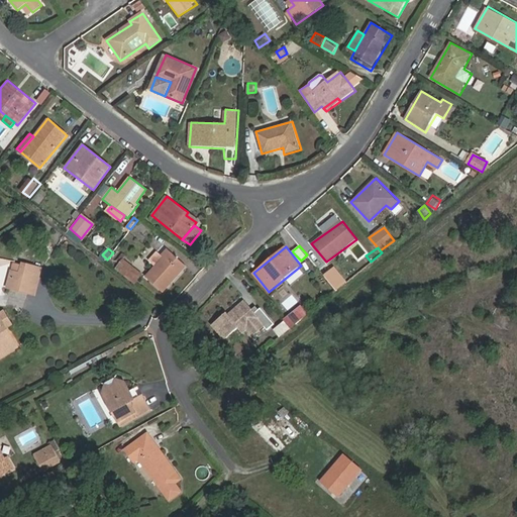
[(161,255),(163,257),(144,277),(161,293),(187,267),(168,248),(161,255)]
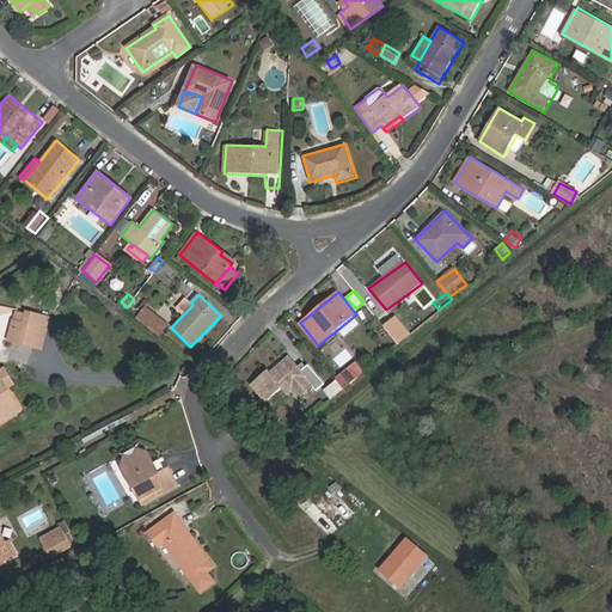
[(20,330),(16,343),(32,348),(37,328),(26,324),(29,312),(19,308),(17,320),(14,322),(13,328),(20,330)]
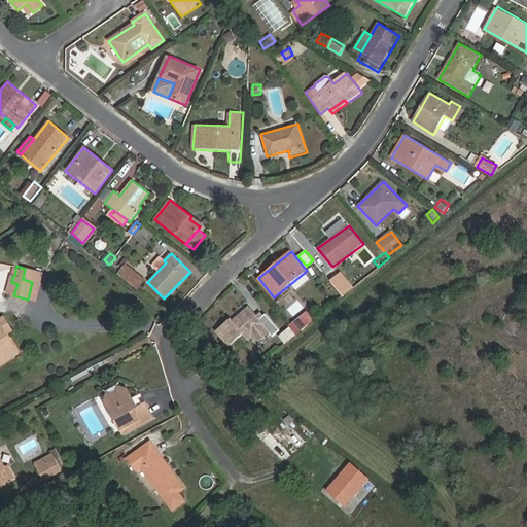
[(130,272),(123,268),(115,276),(121,281),(128,275),(130,272)]
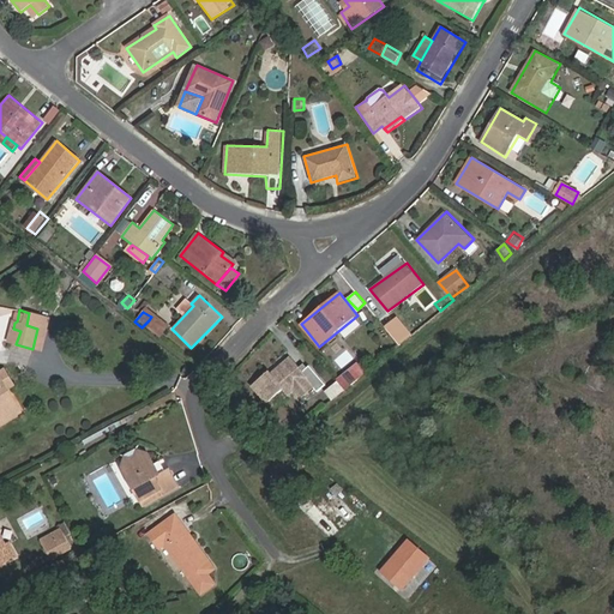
[(156,338),(162,331),(149,320),(142,327),(156,338)]
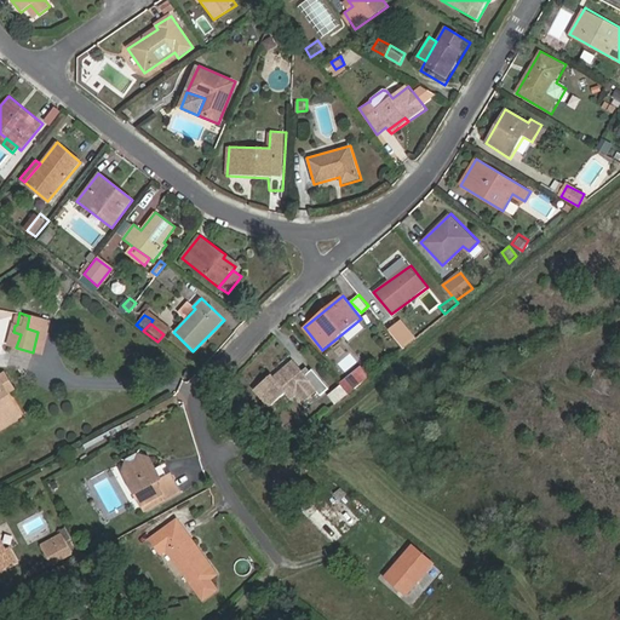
[(412,340),(402,326),(391,333),(403,348),(412,340)]
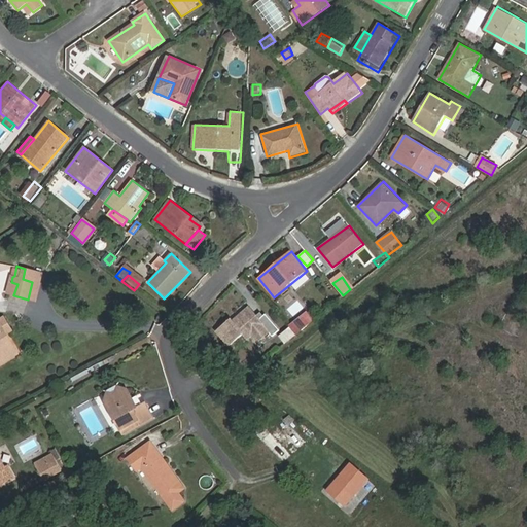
[(11,282),(7,293),(13,295),(18,284),(11,282)]
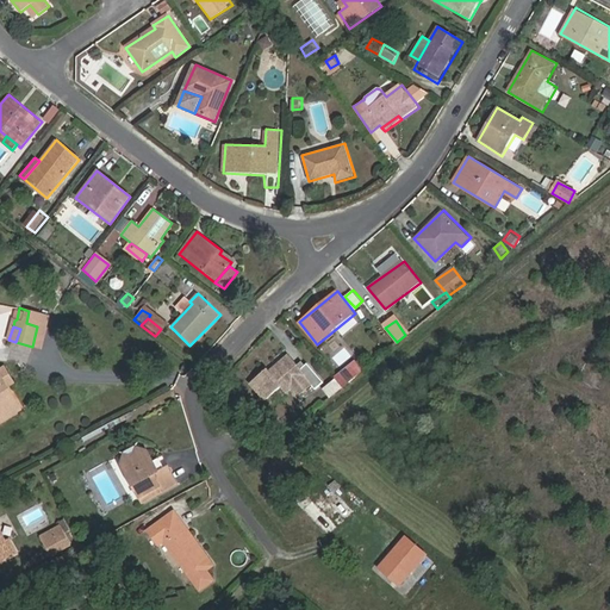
[(32,347),(42,349),(48,329),(37,327),(32,347)]
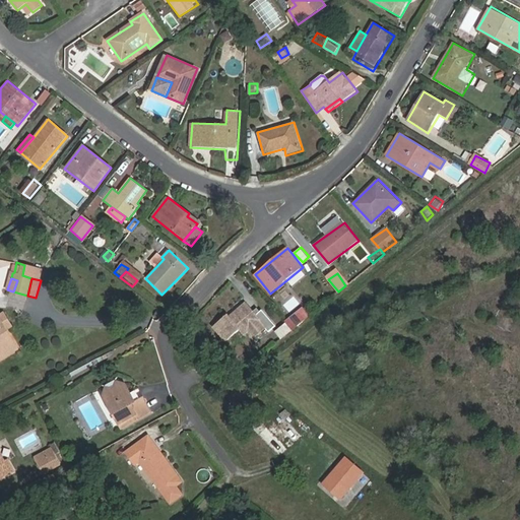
[(232,314),(229,314),(212,326),(224,342),(241,330),(244,335),(262,321),(248,302),(232,314)]
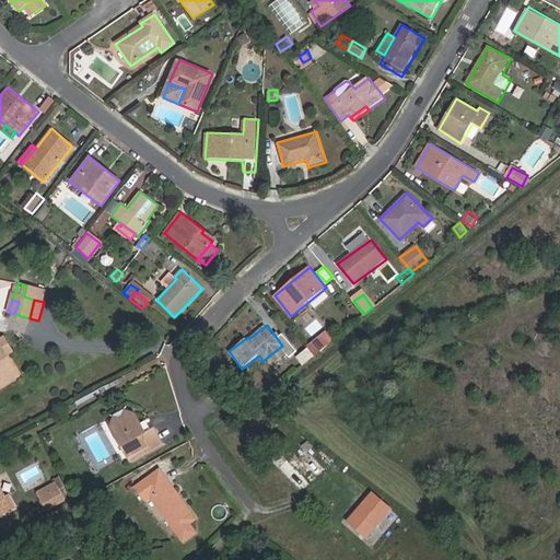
[(316,353),(335,338),(327,329),(308,343),(316,353)]
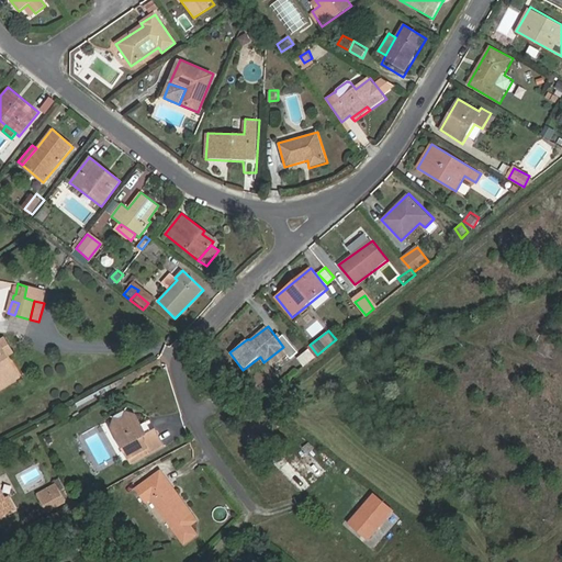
[(12,351),(4,336),(0,338),(0,347),(4,355),(12,351)]
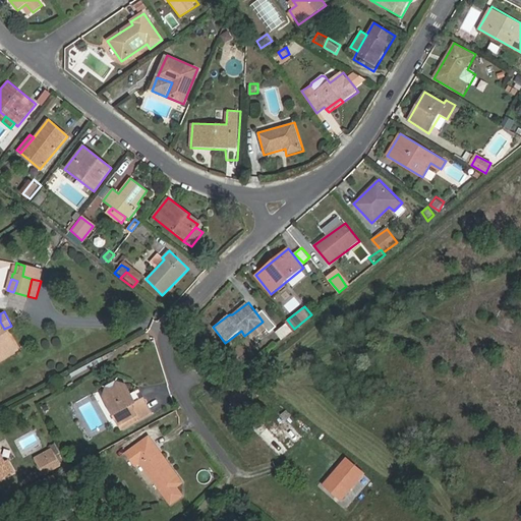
[(4,329),(0,322),(0,361),(17,352),(4,329)]
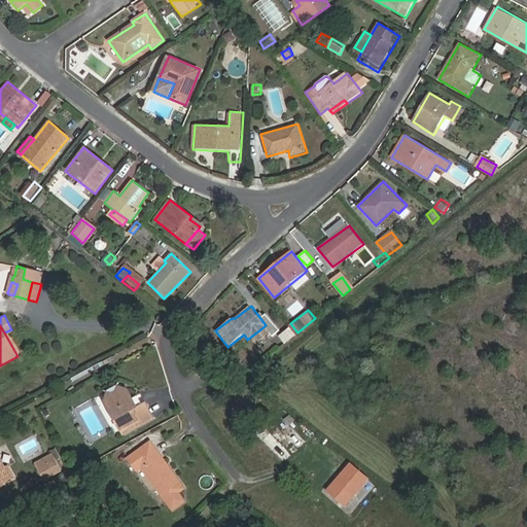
[(107,400),(130,387),(131,386),(120,381),(117,389),(109,388),(107,400)]
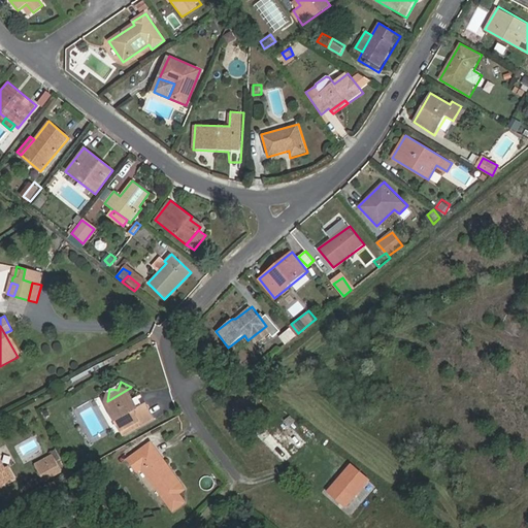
[(142,407),(136,398),(130,388),(107,401),(123,428),(139,418),(142,422),(144,426),(159,418),(151,402),(146,405),(142,407)]
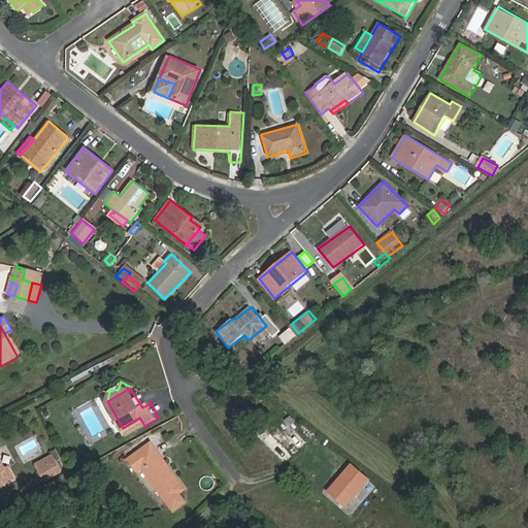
[(146,405),(142,396),(136,398),(142,407),(146,405)]
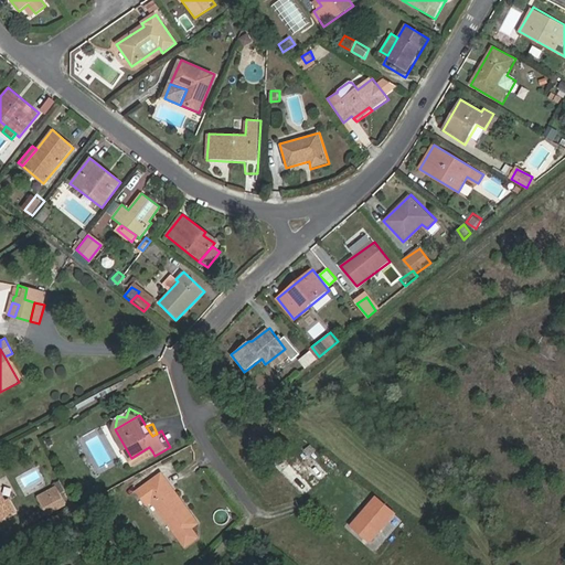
[(131,458),(134,461),(152,451),(149,447),(131,458)]
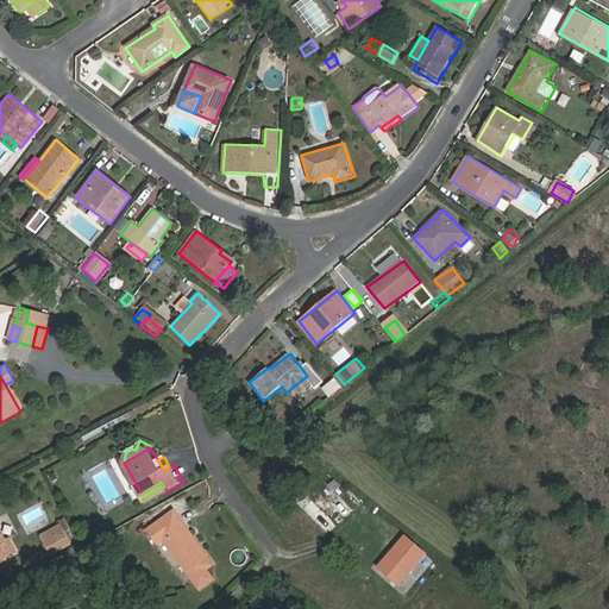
[(355,512),(328,483),(300,509),(327,538),(355,512)]
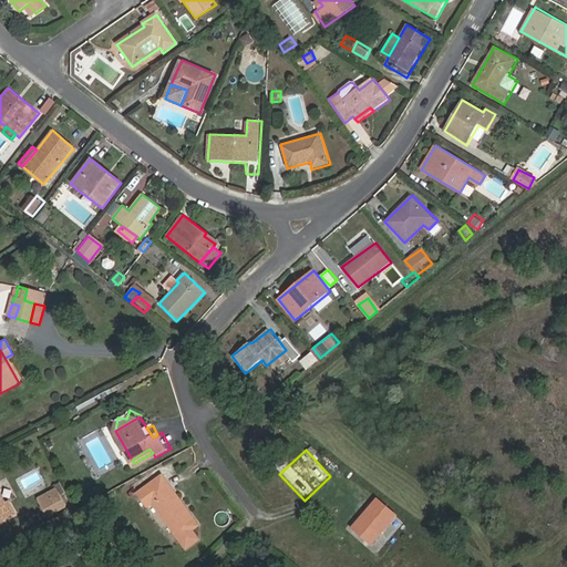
[(198,526),(163,476),(137,494),(148,508),(153,505),(186,550),(198,540),(192,532),(198,526)]
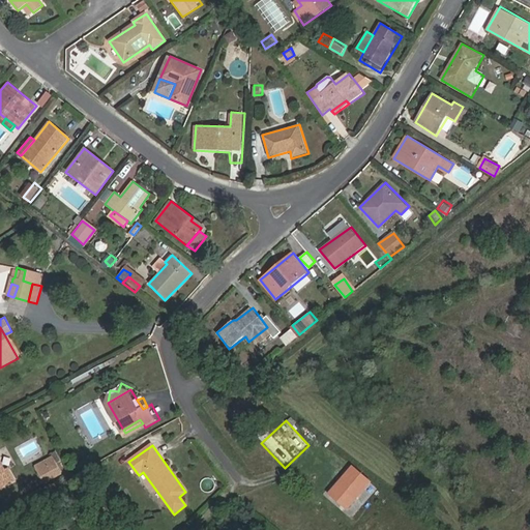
[(46,465),(49,469),(39,475),(45,486),(61,476),(52,461),(46,465)]
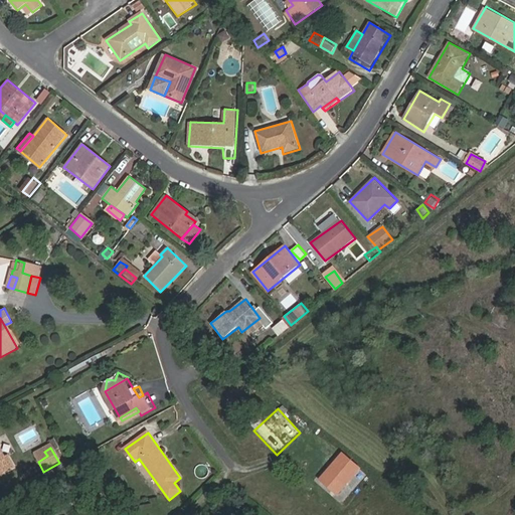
[(44,452),(34,456),(38,462),(47,456),(44,452)]
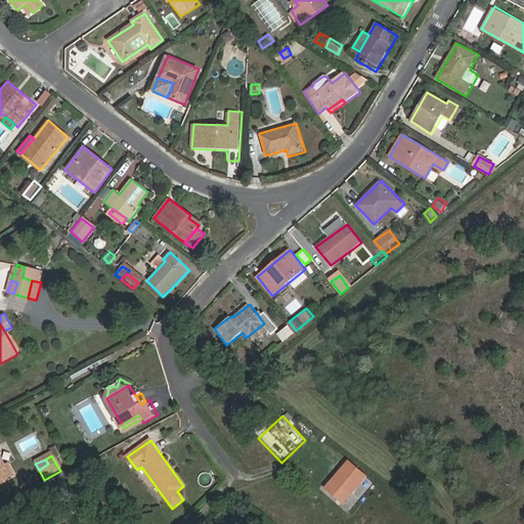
[(333,480),(325,488),(343,504),(366,478),(348,462),(338,473),(336,470),(330,477),(333,480)]
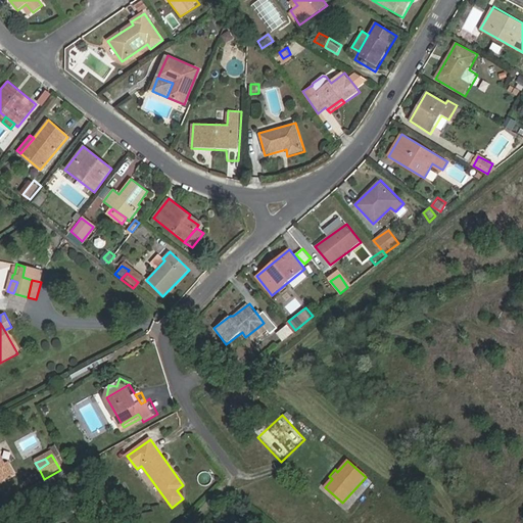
[(0,480),(12,474),(6,463),(1,465),(0,462),(0,480)]
